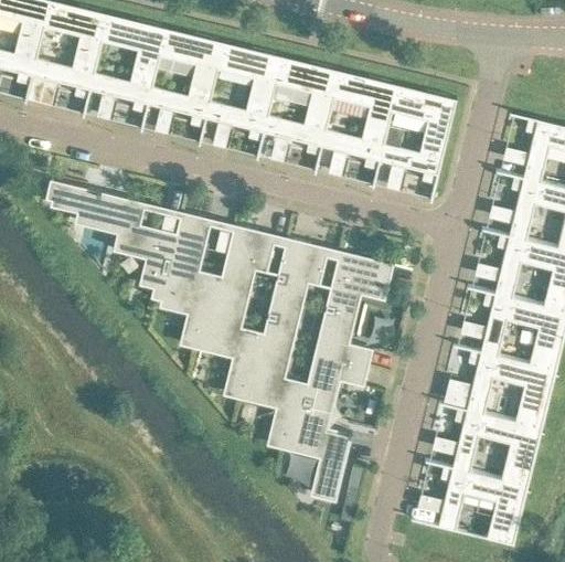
[(52,0),(49,0),(0,0),(0,14),(23,21),(14,54),(0,50),(0,67),(19,73),(17,82),(29,84),(31,85),(32,76),(33,76),(38,59),(45,27),(52,0)]
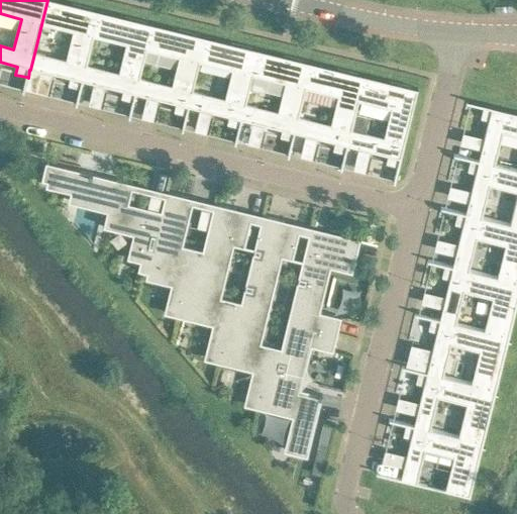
[(100,13),(47,0),(41,24),(74,32),(67,62),(34,54),(30,70),(70,80),(68,88),(79,90),(81,91),(83,83),(87,67),(94,37),(100,13)]
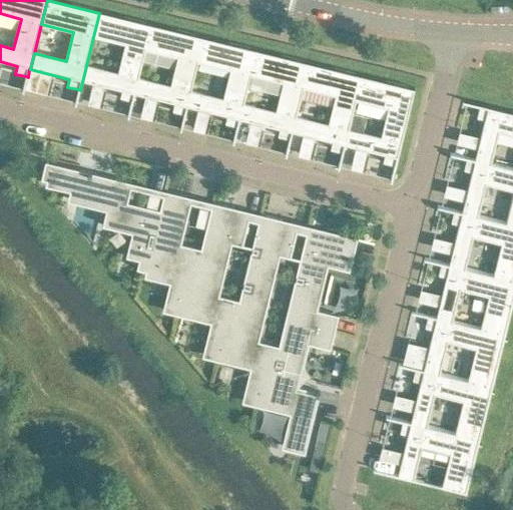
[(134,95),(135,95),(138,79),(146,50),(151,26),(99,13),(93,37),(126,45),(118,74),(86,66),(82,82),(122,92),(120,99),(133,103),(134,95)]
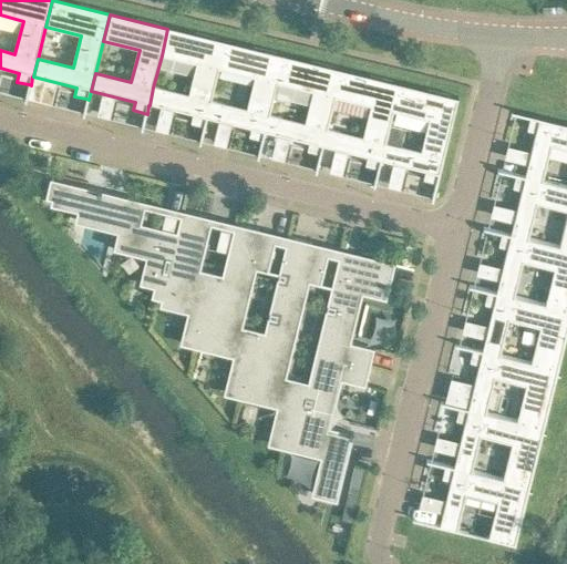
[(207,120),(212,102),(219,69),(226,43),(167,29),(162,55),(197,64),(189,96),(153,88),(150,105),(193,115),(191,124),(203,127),(205,127),(207,120)]
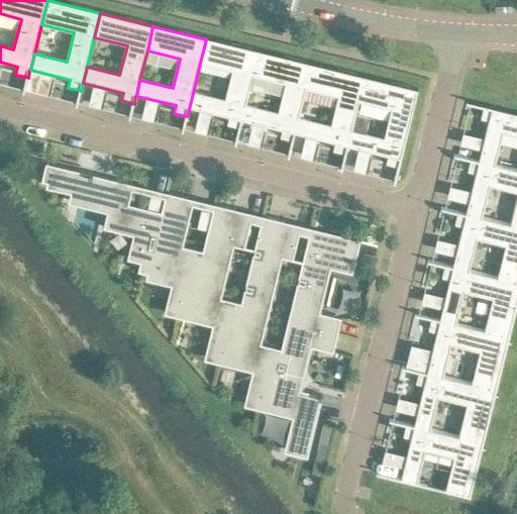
[(253,76),(259,53),(206,39),(200,63),(232,71),(225,101),(193,93),(189,109),(229,118),(227,126),(238,129),(239,129),(241,121),(245,106),(253,76)]
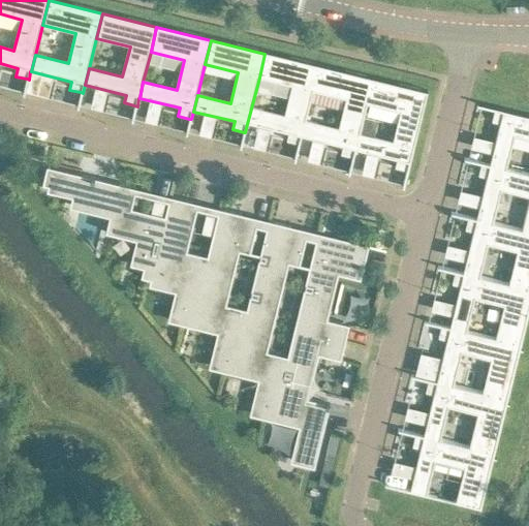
[(319,67),(265,54),(259,78),(292,86),(285,117),(251,109),(247,124),(288,134),(286,143),(298,146),(300,146),(302,137),(306,122),(313,91),(319,67)]
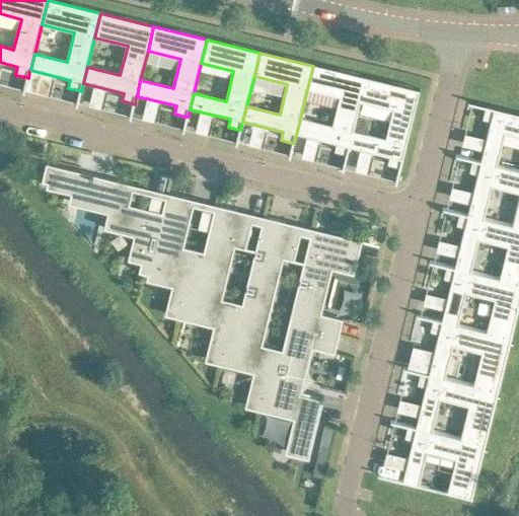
[(360,102),(366,78),(313,66),(307,89),(340,97),(332,128),(300,120),(296,135),(337,145),(335,153),(346,155),(347,156),(349,148),(353,132),(360,102)]
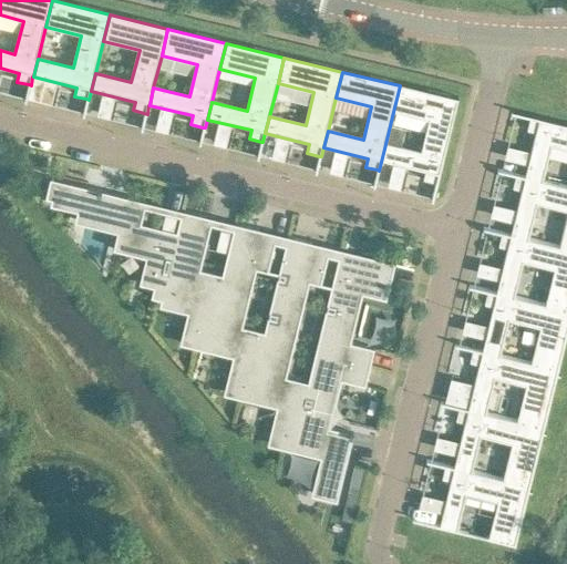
[(459,100),(400,85),(393,112),(430,121),(422,153),(385,144),(381,162),(425,173),(423,182),(435,184),(437,185),(459,100)]
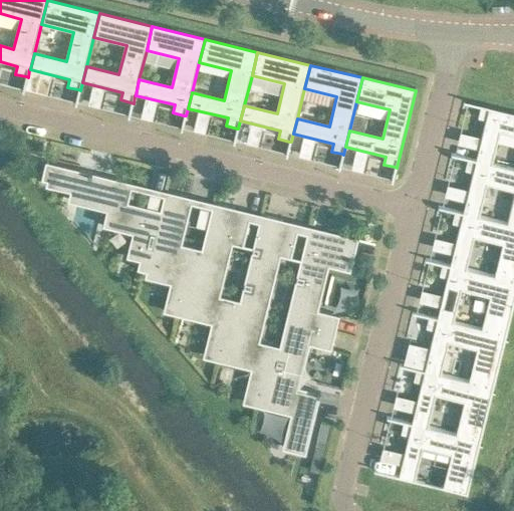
[(476,162),(492,165),(500,133),(513,136),(513,114),(481,106),(481,108),(478,119),(486,121),(476,162)]
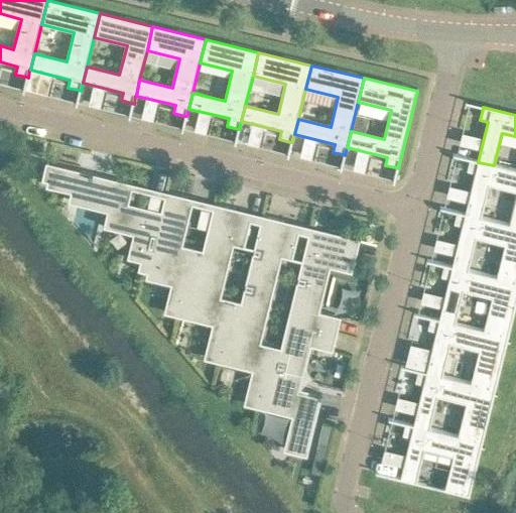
[(106,159),(13,137),(9,153),(27,158),(24,172),(24,173),(39,176),(42,161),(102,175),(106,159)]
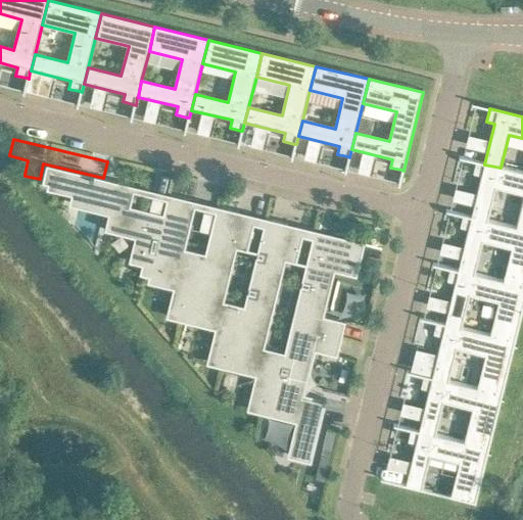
[(481,177),(471,218),(487,222),(495,189),(522,195),(522,204),(517,229),(522,230),(522,173),(501,168),(484,164),(476,162),(476,163),(473,175),(481,177)]
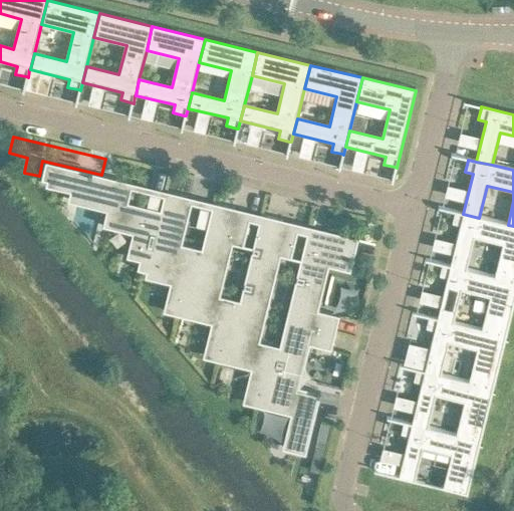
[(109,225),(122,228),(134,231),(126,259),(139,262),(137,271),(146,274),(161,212),(160,212),(127,204),(133,185),(45,164),(41,182),(76,190),(73,200),(107,208),(102,228),(108,230),(109,225)]
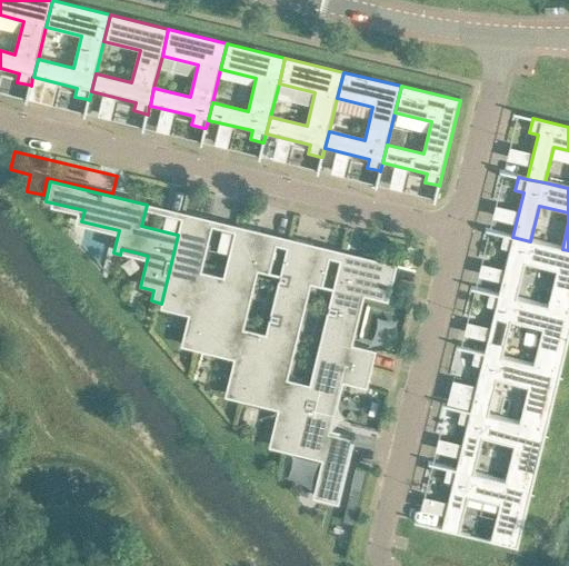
[(196,351),(206,354),(223,278),(222,278),(201,272),(200,275),(203,276),(201,286),(192,284),(208,219),(183,214),(182,214),(177,235),(178,235),(161,304),(186,309),(195,311),(187,344),(197,346),(196,351)]
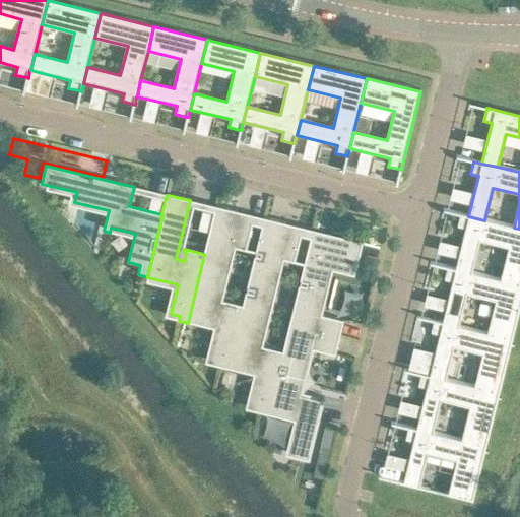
[(247,251),(254,221),(250,220),(237,217),(239,212),(215,207),(215,206),(203,254),(204,254),(188,323),(200,326),(201,321),(219,325),(211,360),(216,361),(219,362),(218,367),(228,370),(243,307),(242,306),(217,300),(230,247),(247,251)]
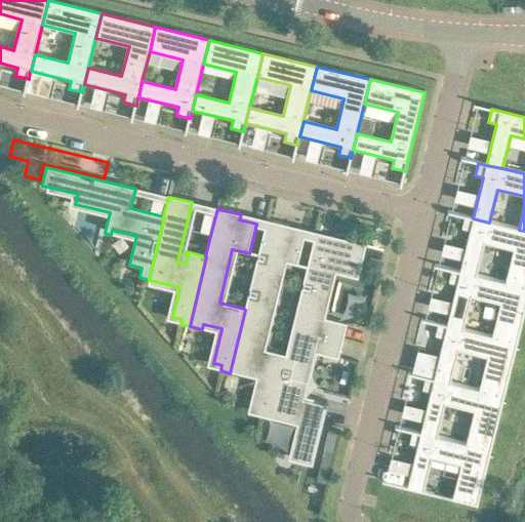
[(470,232),(459,273),(476,276),(484,243),(514,250),(506,284),(524,288),(524,231),(519,230),(489,223),(473,218),(465,216),(465,218),(461,230),(470,232)]
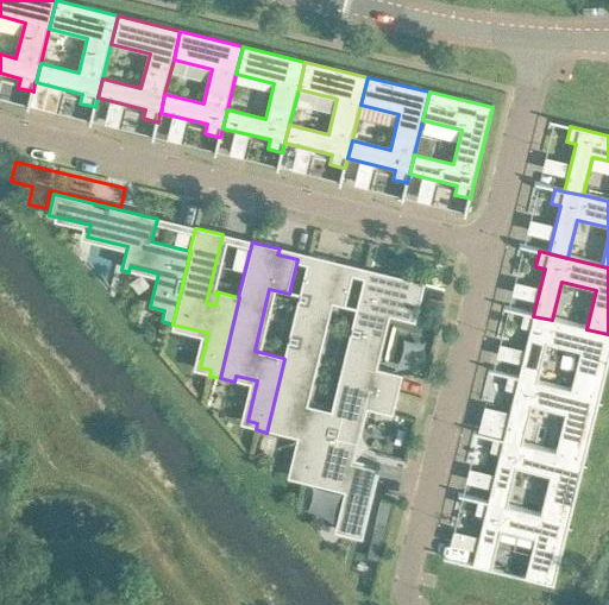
[(307,262),(283,358),(284,359),(267,433),(281,436),(283,429),(305,435),(294,476),(305,478),(303,484),(314,486),(332,411),(331,411),(301,404),(326,302),(346,307),(355,273),(334,269),(336,263),(311,256),(309,256),(308,256),(307,262)]
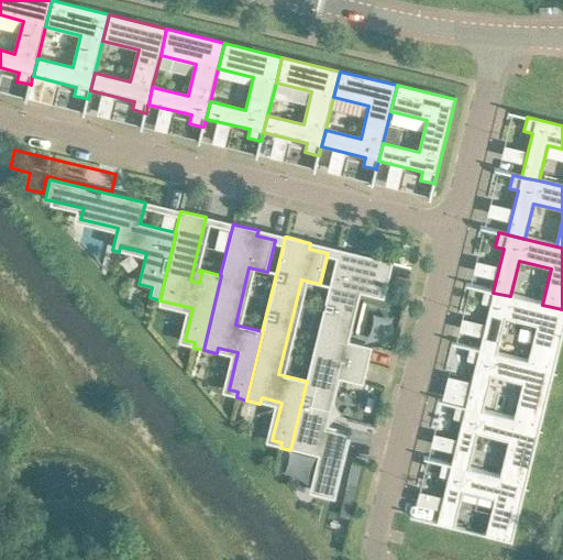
[(384,299),(387,285),(393,263),(368,257),(366,263),(338,255),(337,255),(312,353),(367,366),(367,365),(371,351),(372,349),(372,348),(342,341),(355,287),(381,293),(379,298),(384,299)]
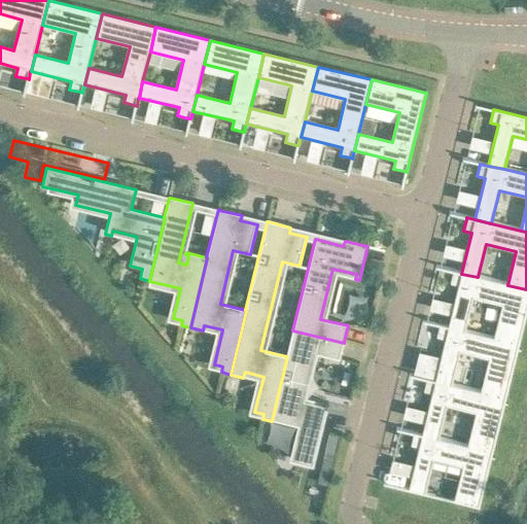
[(448,327),(464,332),(472,298),(503,306),(495,339),(519,345),(526,311),(526,289),(507,285),(478,277),(461,274),(454,272),(453,273),(450,284),(458,286),(448,327)]
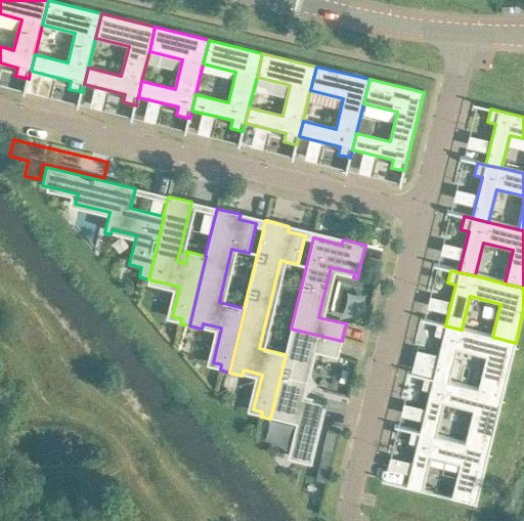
[(515,348),(516,343),(492,337),(462,330),(445,326),(438,323),(437,326),(435,337),(442,339),(433,379),(448,383),(456,350),(487,357),(479,390),(503,396),(515,349),(518,350),(518,348),(515,348)]
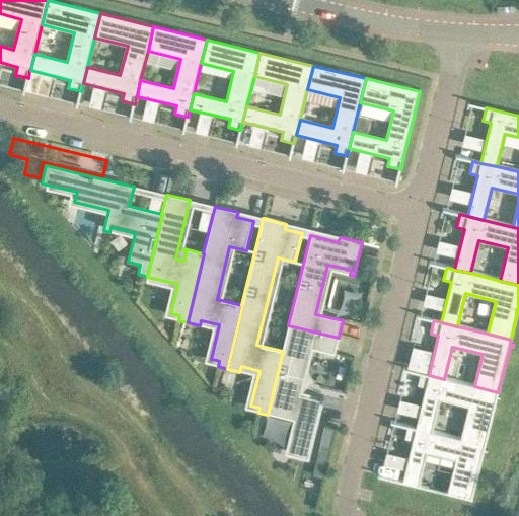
[(288,325),(282,351),(283,351),(268,415),(280,418),(281,413),(299,417),(291,451),(299,453),(298,458),(308,461),(320,412),(323,398),(317,396),(297,391),(307,349),(335,355),(335,354),(335,351),(338,340),(339,338),(288,325)]
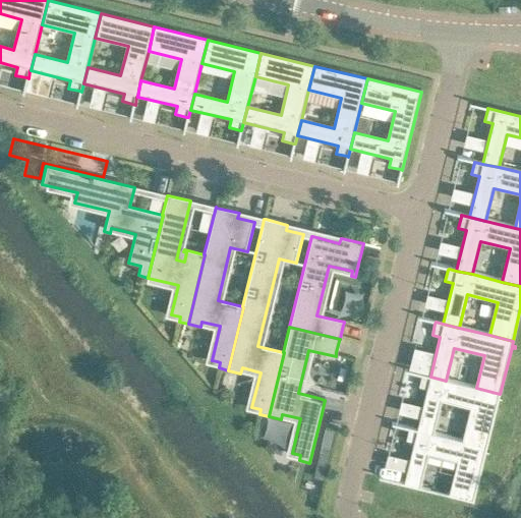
[(417,430),(432,435),(441,401),(471,409),(463,442),(486,448),(499,400),(502,401),(502,400),(499,399),(500,394),(476,388),(446,381),(430,377),(430,378),(422,376),(421,377),(419,388),(427,390),(417,430)]
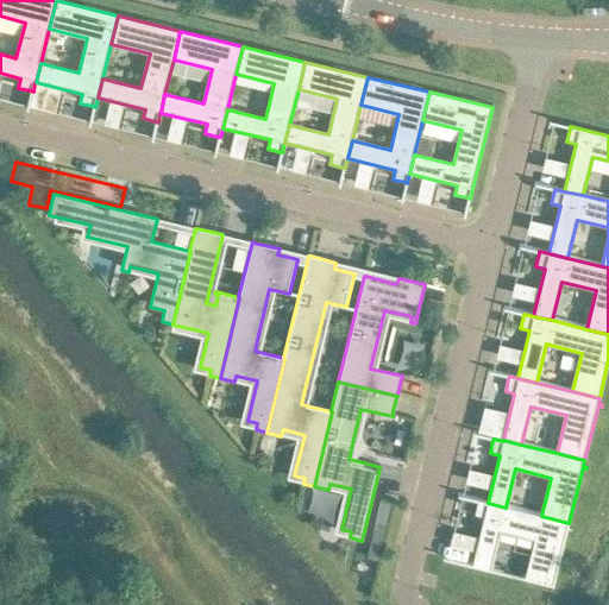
[(472,567),(490,572),(500,531),(534,540),(525,580),(553,587),(567,530),(571,530),(571,529),(567,528),(569,523),(541,516),(506,508),(488,503),(478,500),(478,503),(475,516),(484,517),(472,565),(472,567)]
